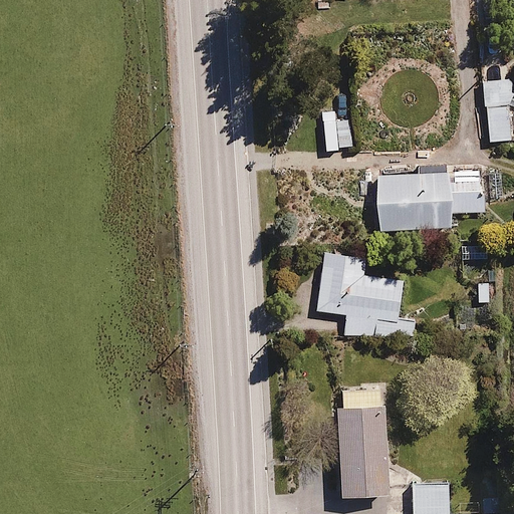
[(491,79),(493,137),(513,137),(511,78),(491,79)]
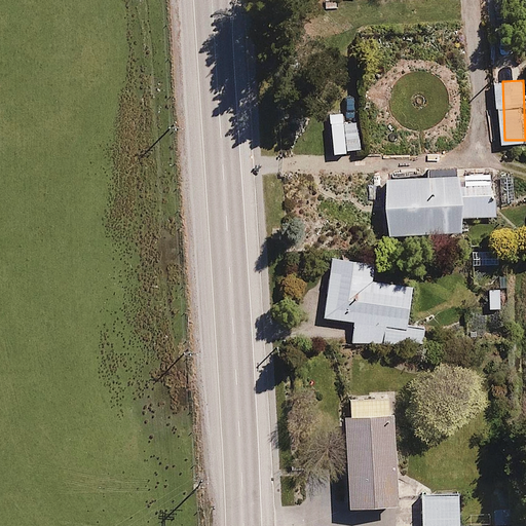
[(490,173),(385,176),(386,234),(463,232),(463,217),(495,216),(495,208),(502,208),(502,192),(490,192),(490,173)]
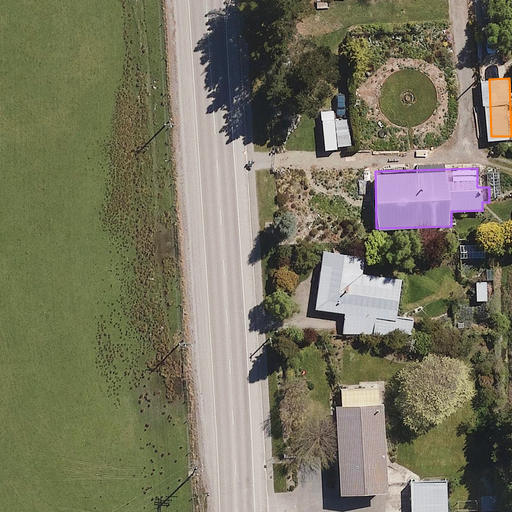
[(319,310),(344,311),(344,333),(413,335),(413,317),(398,316),(399,274),(364,273),(365,251),(321,250),(319,310)]
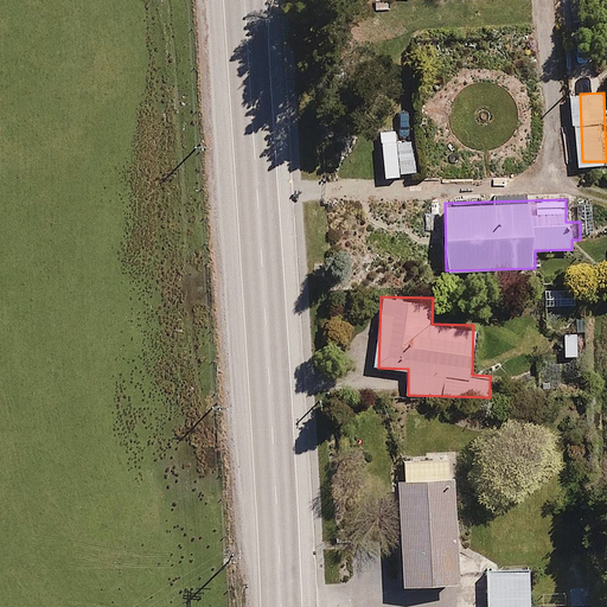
[(403,478),(400,478),(402,581),(458,580),(454,475),(449,475),(449,457),(403,458),(403,478)]
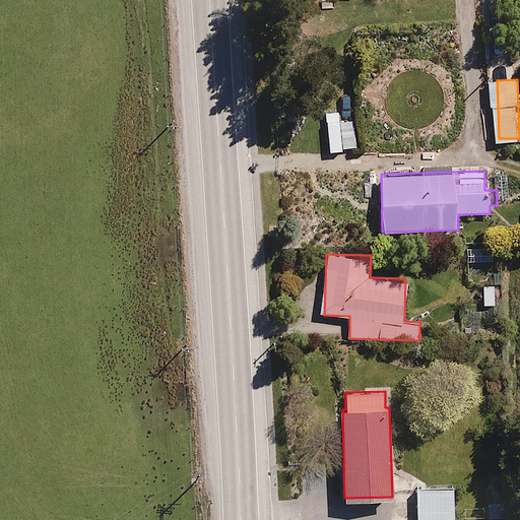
[(452,519),(452,493),(417,494),(417,519),(452,519)]
